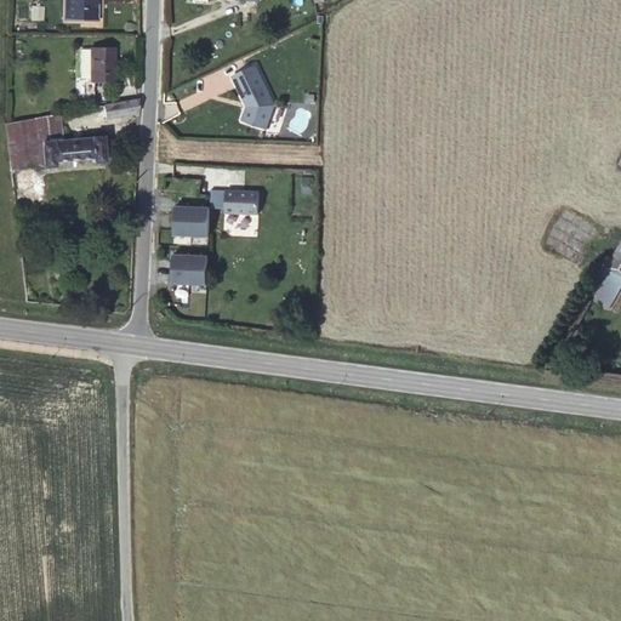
[(68,0),(68,20),(96,20),(96,0),(68,0)]
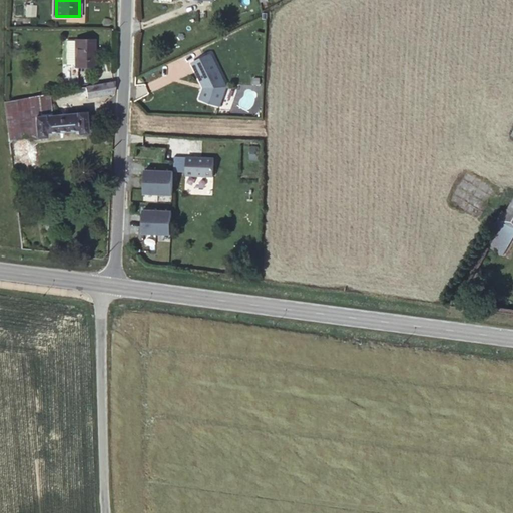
[(77,67),(77,40),(65,39),(64,86),(79,86),(79,67),(77,67)]
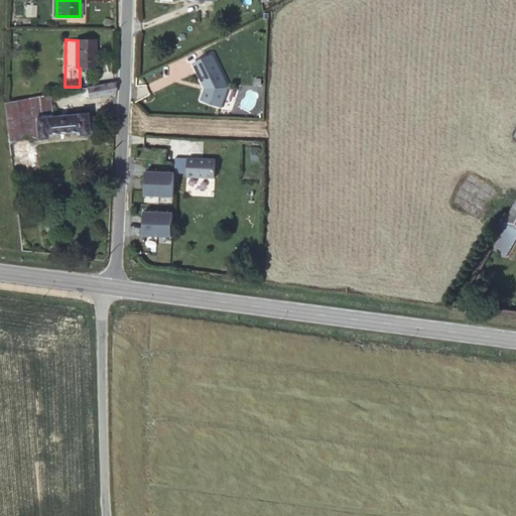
[(96,40),(78,40),(78,68),(80,68),(96,68),(96,40)]
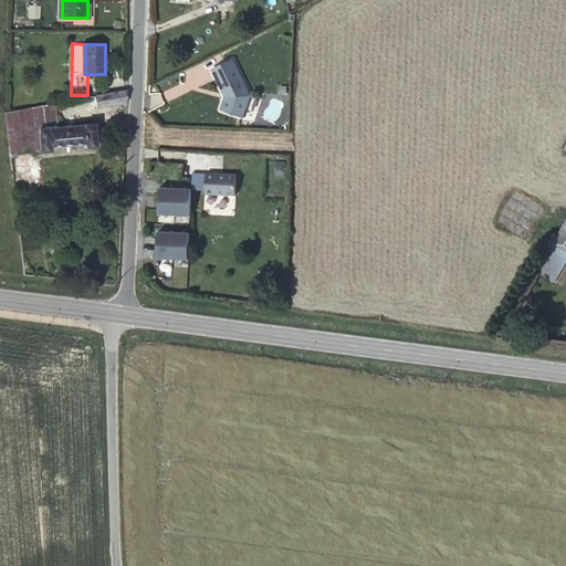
[(223,90),(227,95),(221,109),(242,116),(251,95),(233,60),(213,69),(223,90)]
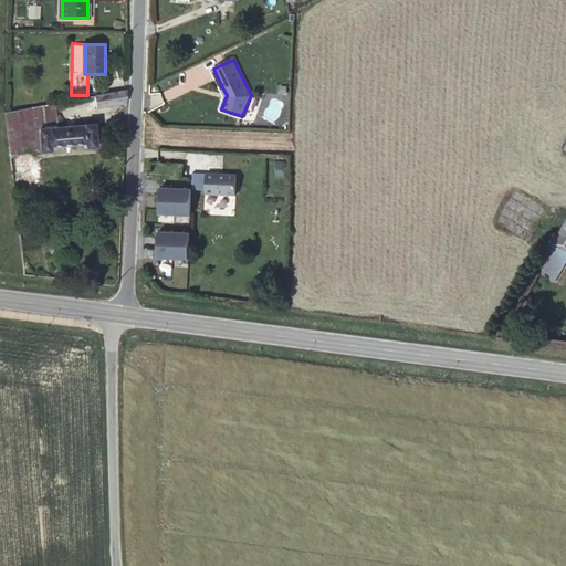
[(97,109),(127,104),(127,90),(95,96),(97,109)]
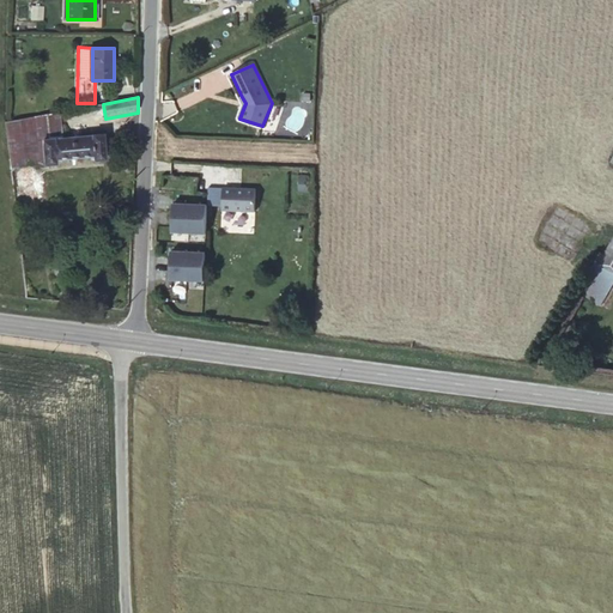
[(61,111),(6,120),(12,168),(44,164),(43,139),(64,137),(61,111)]
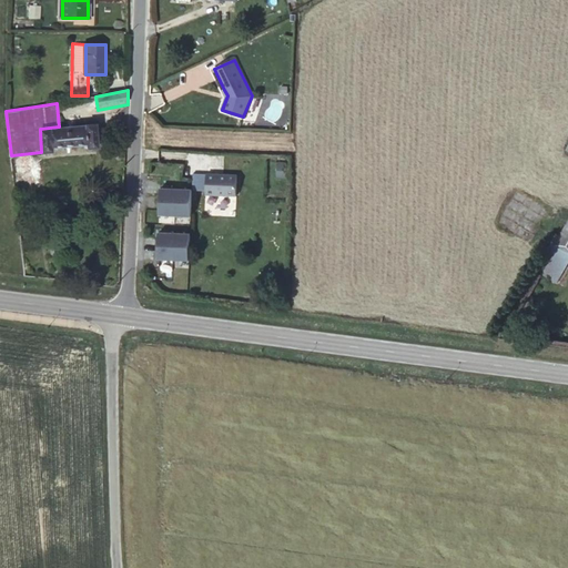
[(87,149),(99,148),(98,123),(59,127),(40,129),(41,152),(41,153),(53,152),(53,148),(87,145),(87,149)]
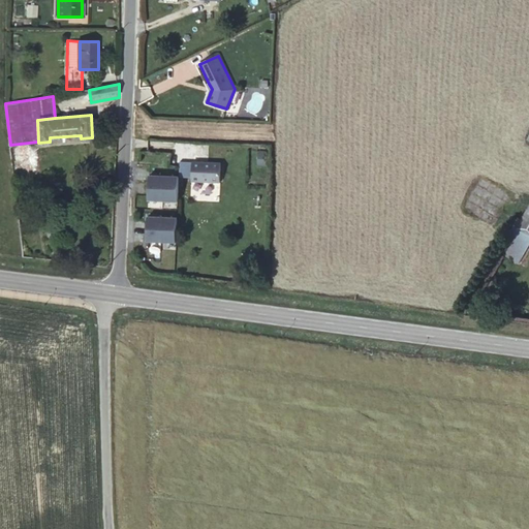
[(221,162),(192,161),(191,181),(220,181),(221,162)]
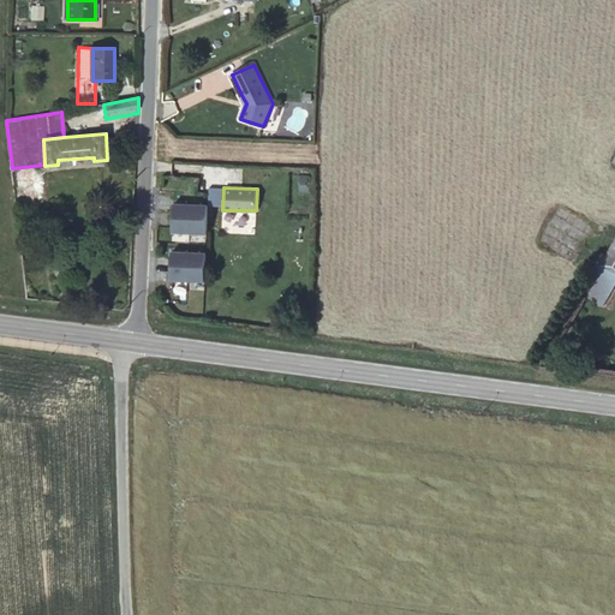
[(189,204),(172,203),(171,232),(187,233),(189,204)]
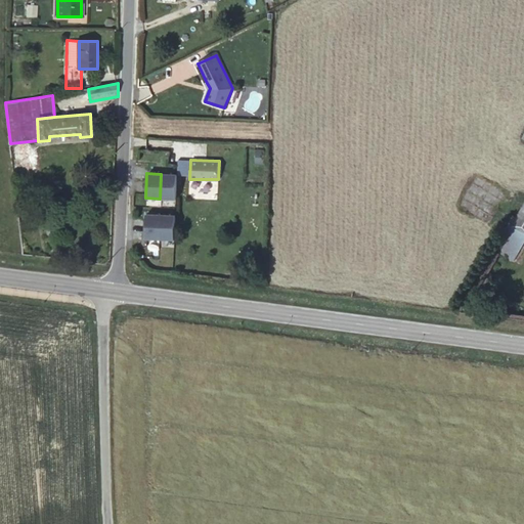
[(176,175),(161,174),(160,199),(175,199),(176,175)]
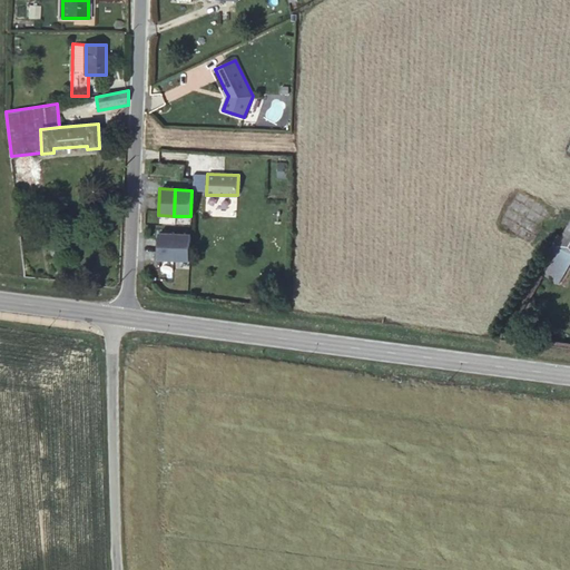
[(559,236),(539,271),(560,283),(569,264),(569,224),(562,237),(559,236)]
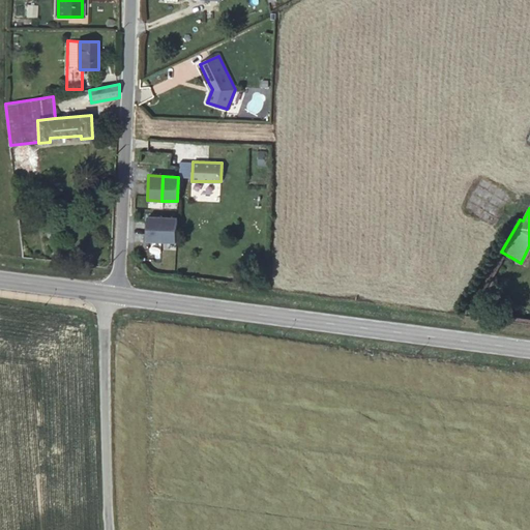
[(162,217),(146,216),(145,241),(160,242),(162,217)]
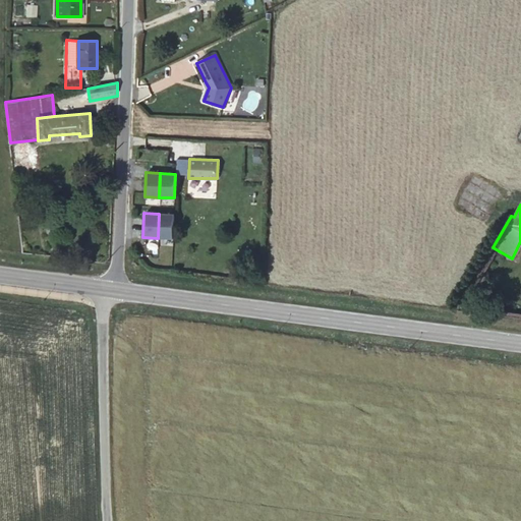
[(173,214),(159,214),(158,238),(172,238),(173,214)]
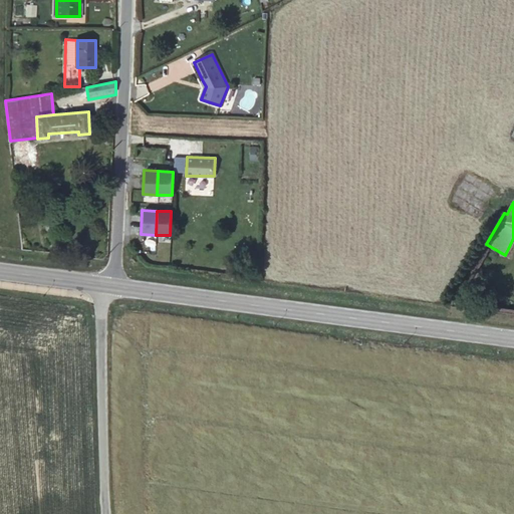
All buildings are outlined.
